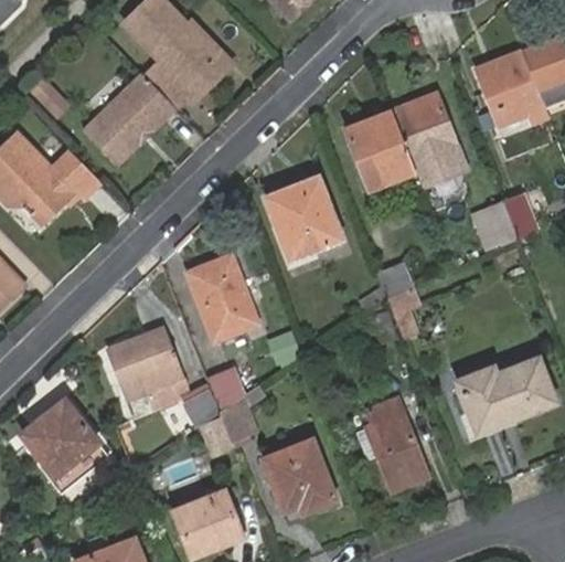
[(0,0),(0,28),(25,2),(27,0),(0,0)]
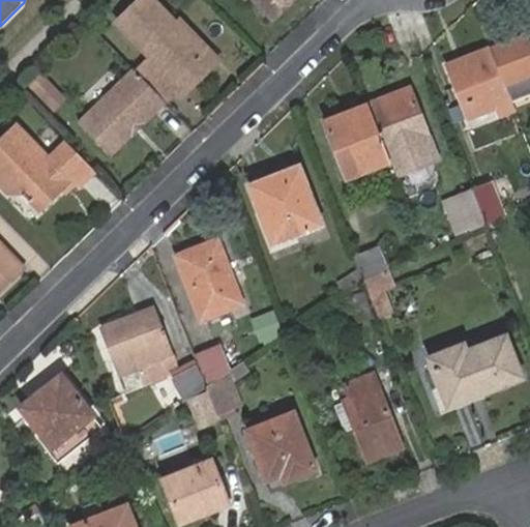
[(135,66),(165,98),(180,82),(176,78),(205,51),(176,20),(155,0),(137,0),(117,19),(149,54),(135,66)]
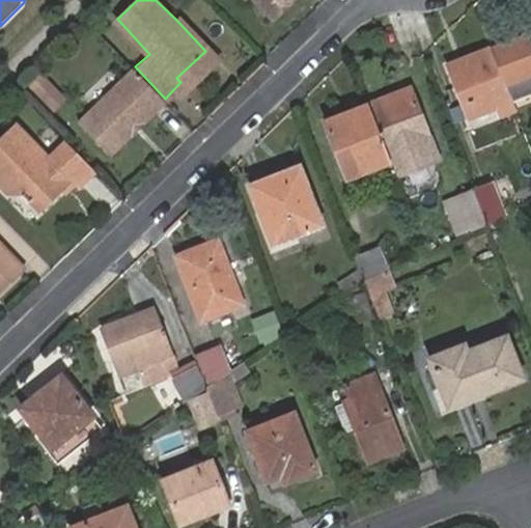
[(254,0),(274,21),(296,0),(254,0)]
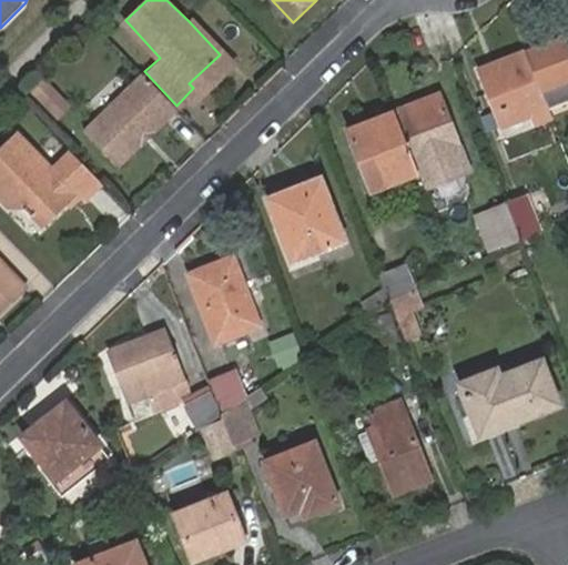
[(193,18),(189,21),(220,54),(189,83),(193,88),(200,96),(234,60),(193,18)]
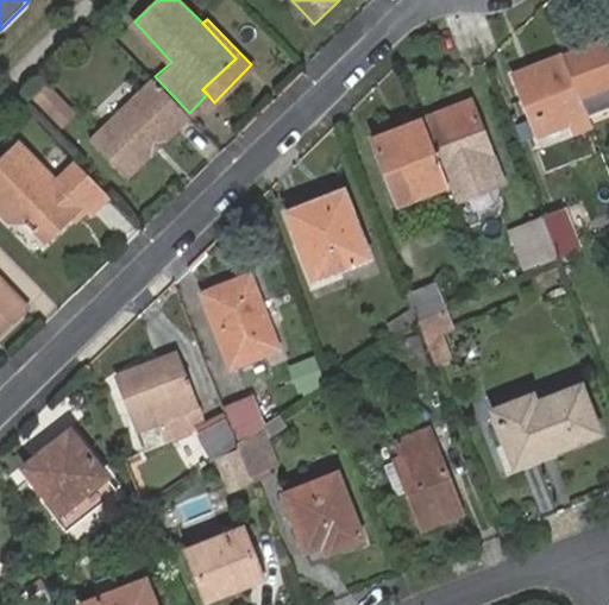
[(564,56),(585,117),(608,107),(608,36),(563,54),(564,56)]
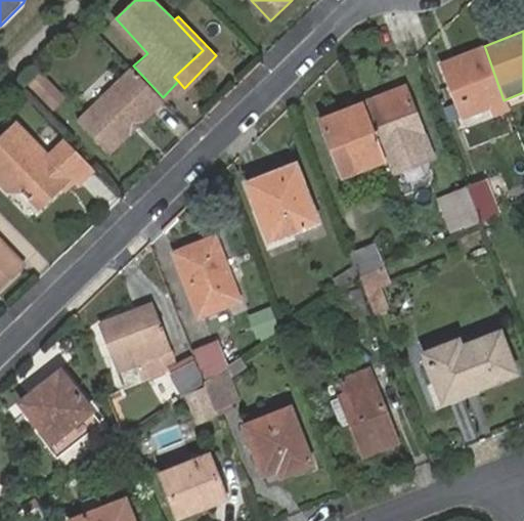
[(504,100),(485,48),(464,56),(467,66),(447,73),(463,117),(490,107),(491,114),(507,107),(504,100)]
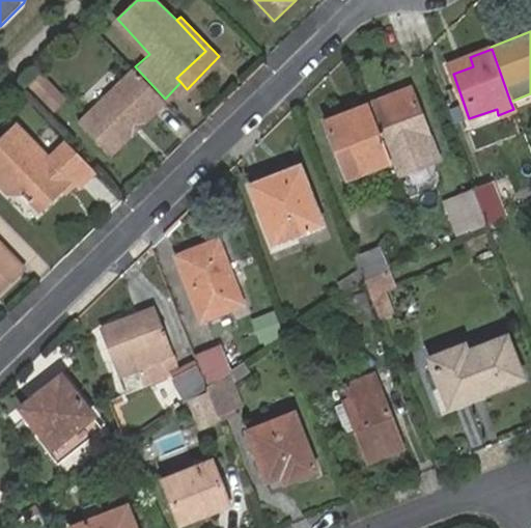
[(473,66),(470,57),(449,64),(453,74),(473,66)]
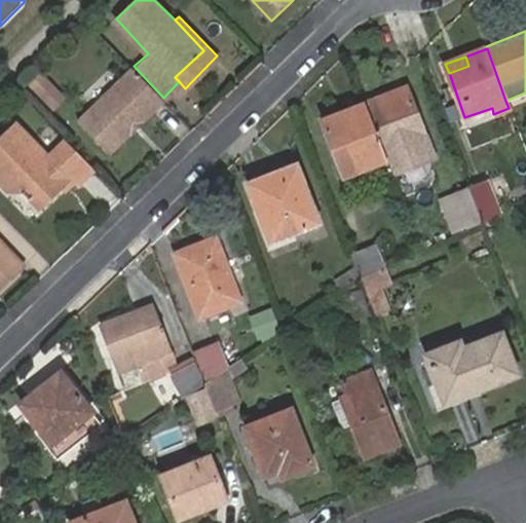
[(134,66),(133,65),(76,118),(106,150),(130,126),(128,123),(135,118),(137,121),(163,98),(134,66)]
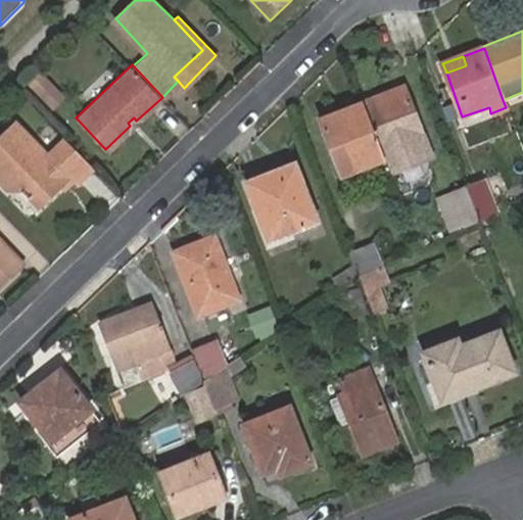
[(40,69),(29,81),(40,93),(52,82),(40,69)]
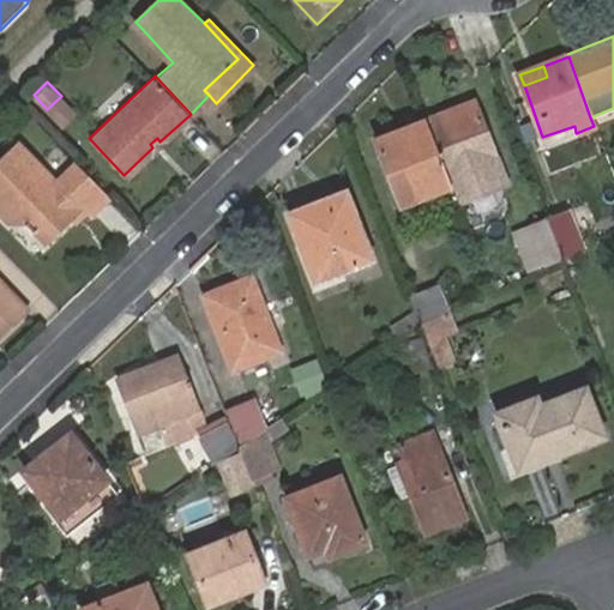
[(61,96),(47,109),(60,124),(74,109),(61,96)]
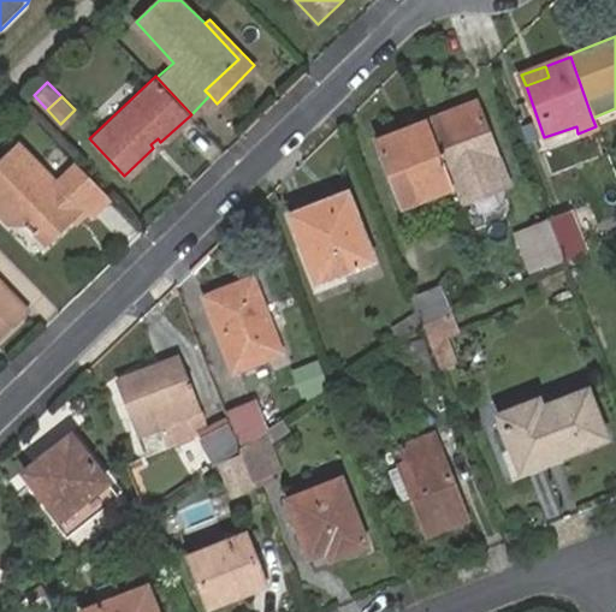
[(451,183),(454,188),(462,209),(475,203),(472,192),(489,185),(493,184),(487,171),(499,165),(475,101),(427,119),(430,128),(451,183)]
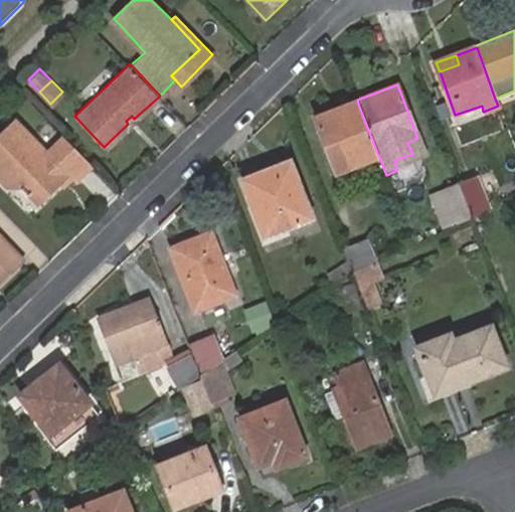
[(377,153),(359,107),(335,115),(333,110),(313,117),(334,171),(377,153)]
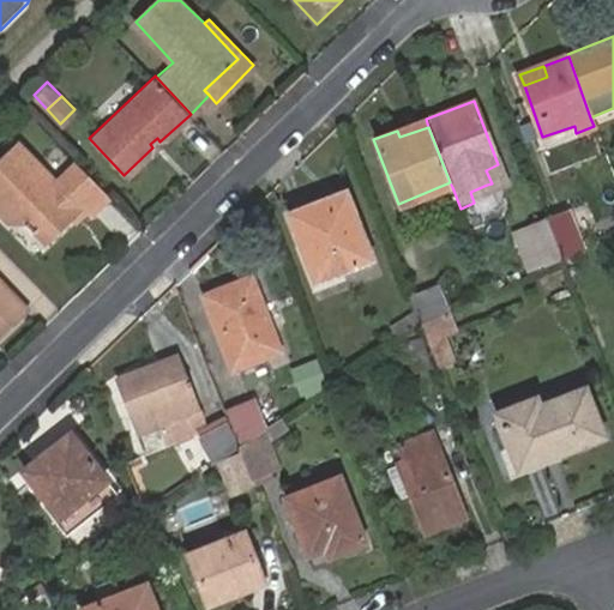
[(107,193),(83,168),(62,188),(24,150),(0,173),(0,211),(7,219),(25,219),(43,239),(80,201),(89,210),(107,193)]
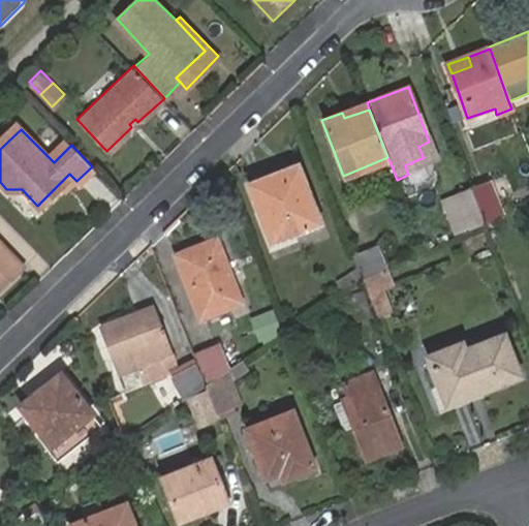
[(435,157),(429,142),(418,147),(424,158),(419,159),(421,162),(435,157)]
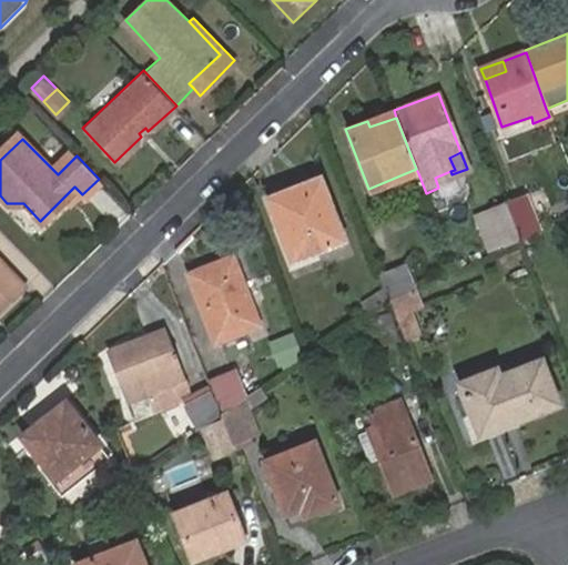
[(264,192),(287,252),(331,235),(307,177),(264,192)]
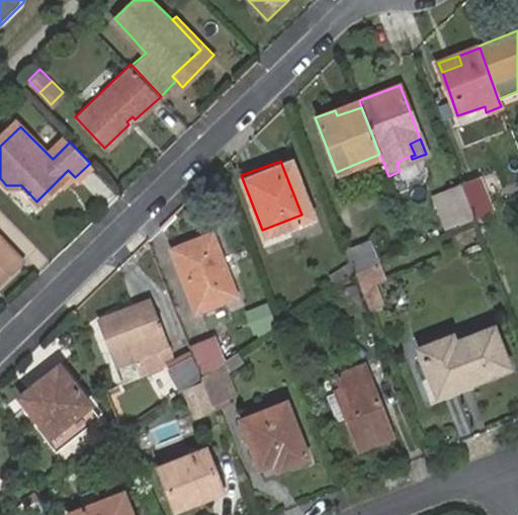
[(498,170),(479,177),(488,200),(507,192),(498,170)]
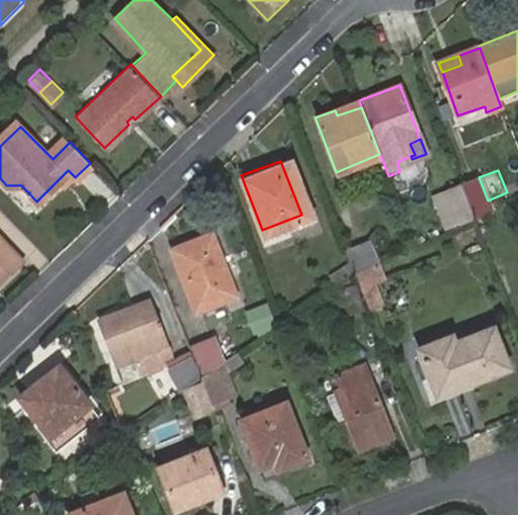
[(458,222),(475,215),(463,183),(461,177),(444,184),(458,222)]
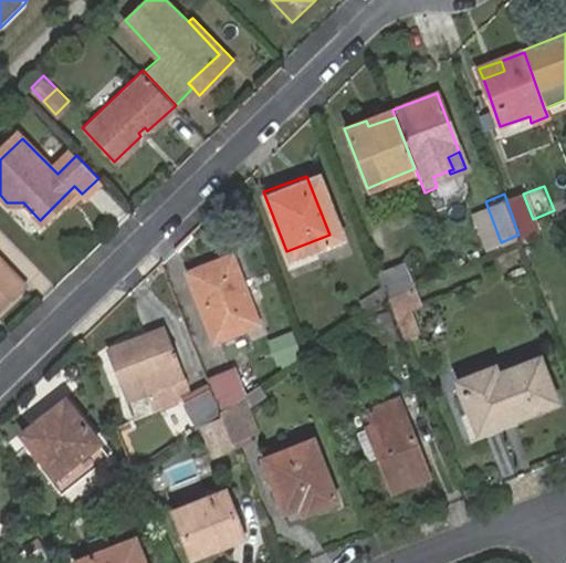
[(506,200),(519,235),(535,227),(533,219),(523,194),(506,200)]
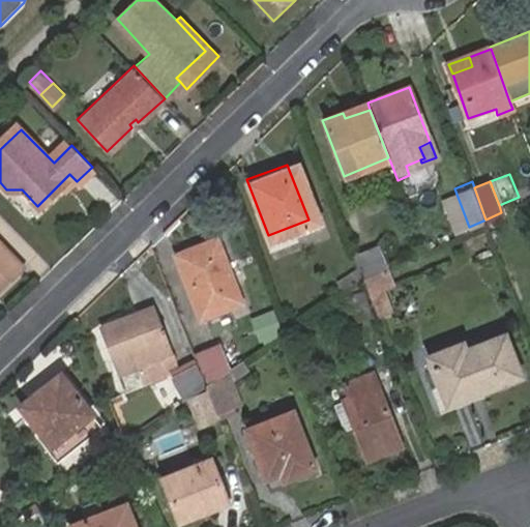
[(469,227),(454,188),(443,193),(452,218),(448,220),(453,234),(469,227)]
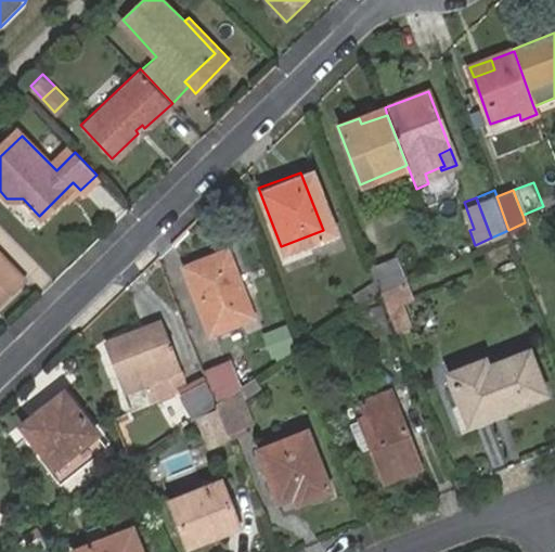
[(0,295),(22,274),(0,252),(0,295)]
